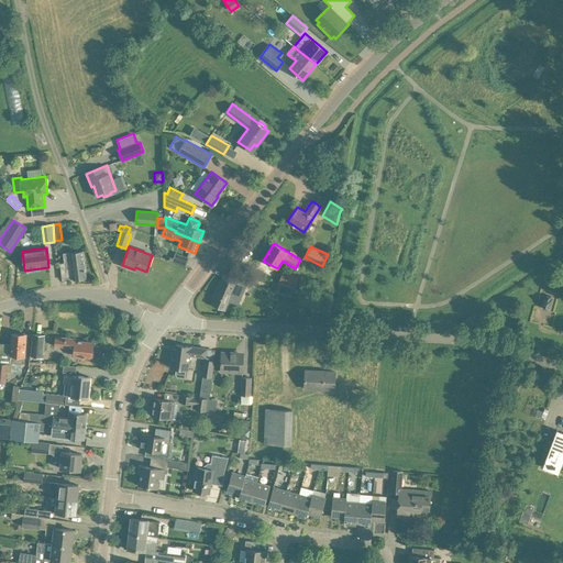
[(64,263),(61,264),(63,280),(73,278),(73,279),(86,277),(83,251),(63,253),(64,263)]
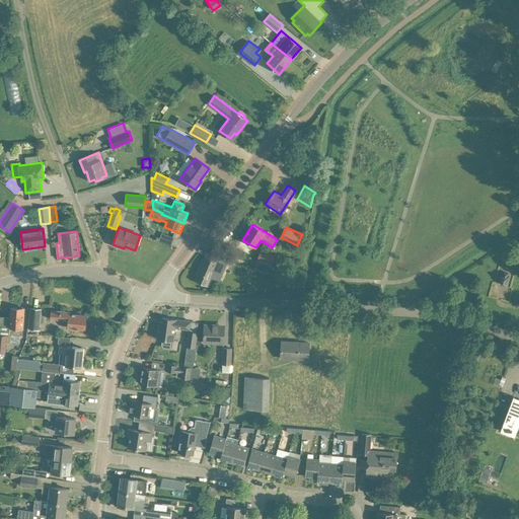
[(161,232),(158,239),(169,244),(172,237),(161,232)]
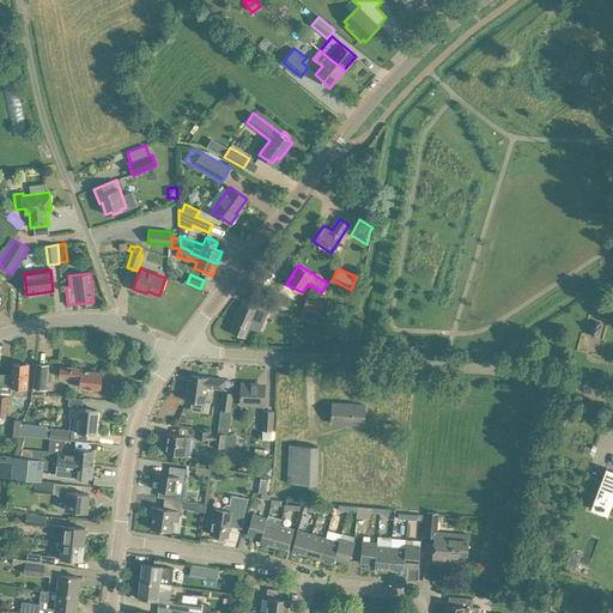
[(304,305),(321,310),(323,302),(307,297),(304,305)]
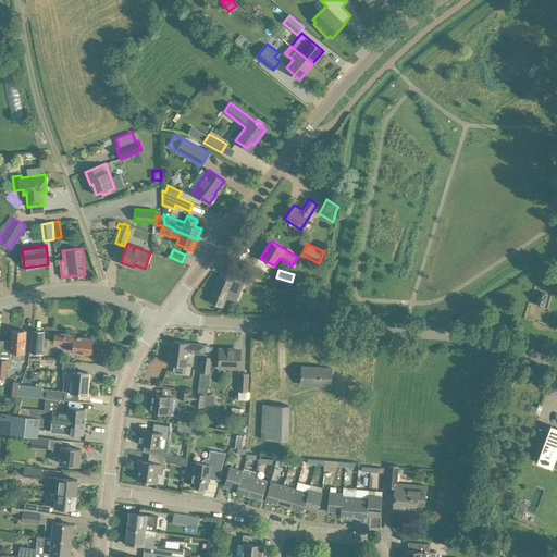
[(209,300),(223,307),(232,286),(237,289),(239,283),(220,274),(209,300)]
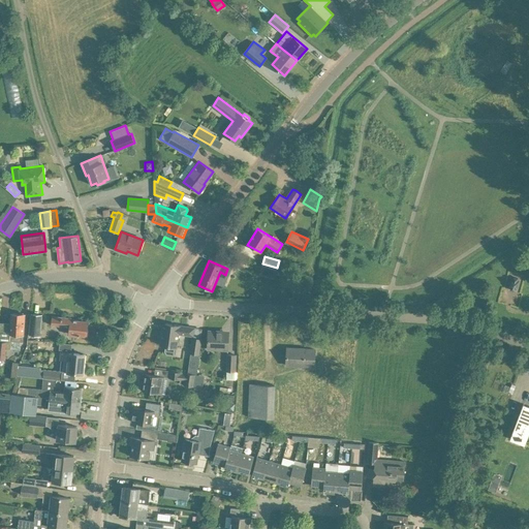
[(519,281),(518,281),(518,278),(515,278),(515,277),(514,277),(514,280),(511,279),(509,287),(510,287),(510,289),(515,290),(516,288),(517,289),(519,281)]
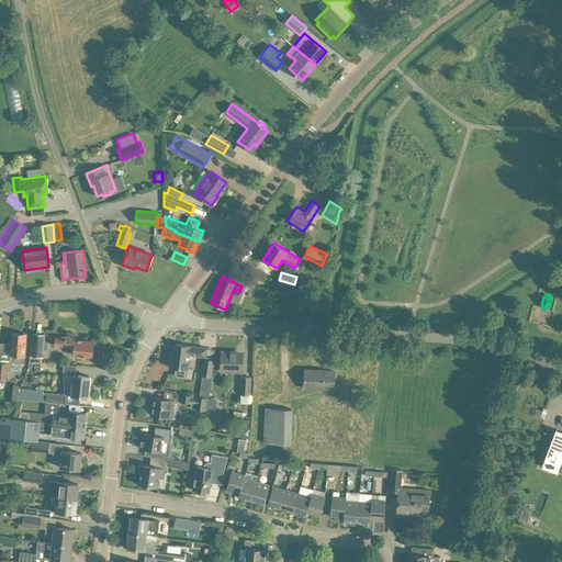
[(0,343),(0,344),(0,363),(7,364),(6,371),(12,371),(12,362),(22,362),(24,362),(25,356),(26,334),(12,333),(11,344),(8,344),(0,343)]
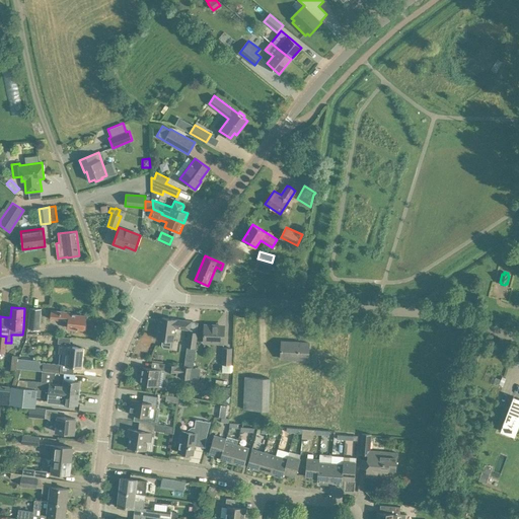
[(29,328),(39,329),(41,309),(31,308),(29,328)]
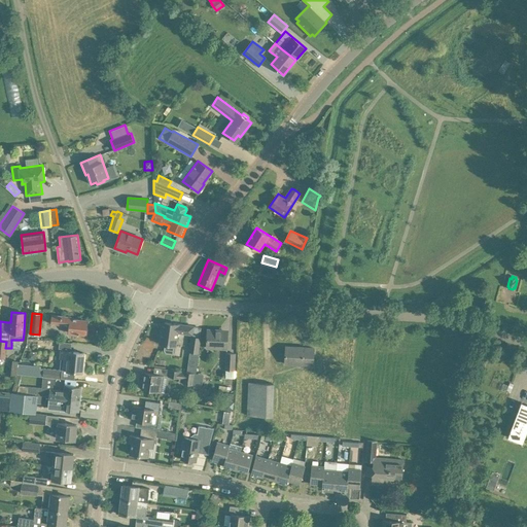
[(51,315),(50,323),(70,325),(69,332),(86,335),(88,321),(71,319),(71,317),(51,315)]
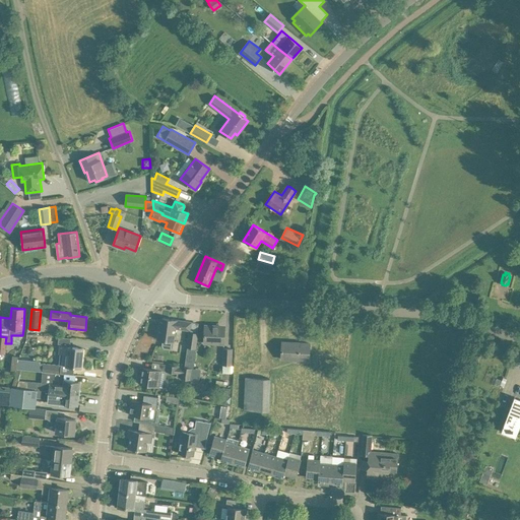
[(191,322),(184,321),(163,318),(161,324),(159,324),(157,339),(164,340),(163,345),(165,347),(170,348),(172,347),(173,341),(174,342),(176,328),(183,329),(183,330),(190,331),(190,330),(191,322)]
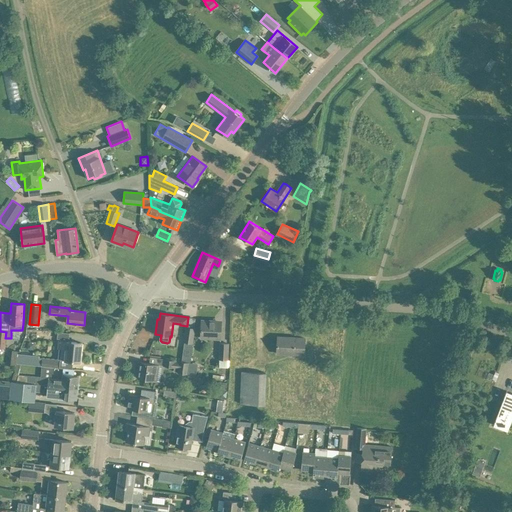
[(201,330),(201,338),(221,339),(221,333),(221,323),(210,322),(211,320),(201,320),(201,330)]
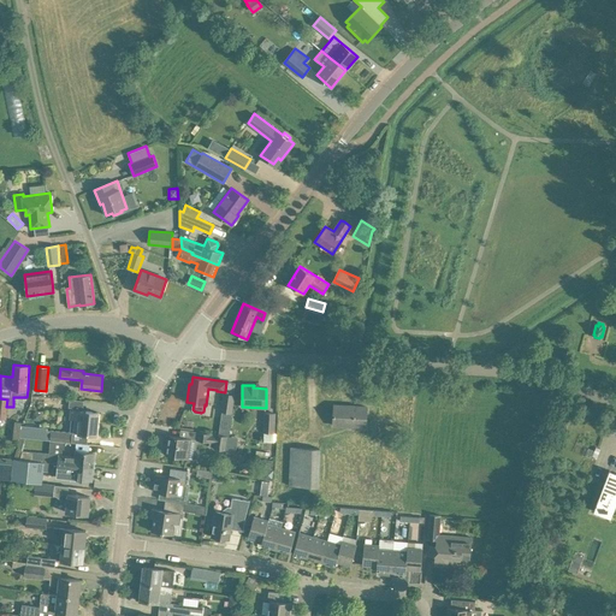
[(229,436),(231,413),(234,395),(224,394),(219,434),(229,436)]
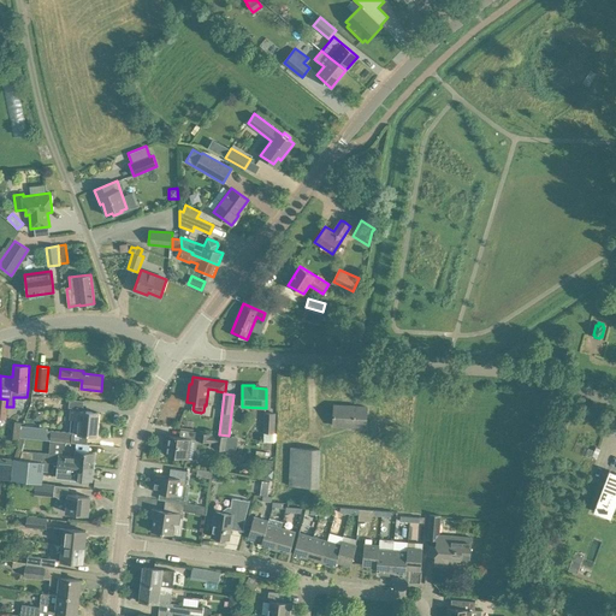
[(335,406),(333,426),(366,427),(367,407),(348,406),(348,408),(335,407),(336,406),(335,406)]
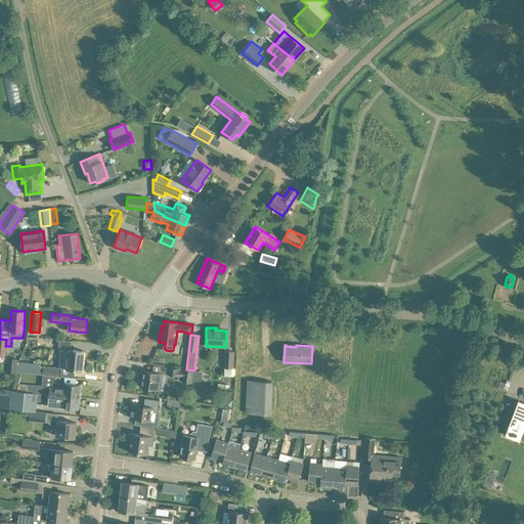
[(60,356),(59,367),(60,367),(60,368),(67,368),(76,369),(82,370),(84,351),(61,349),(60,348),(60,356)]
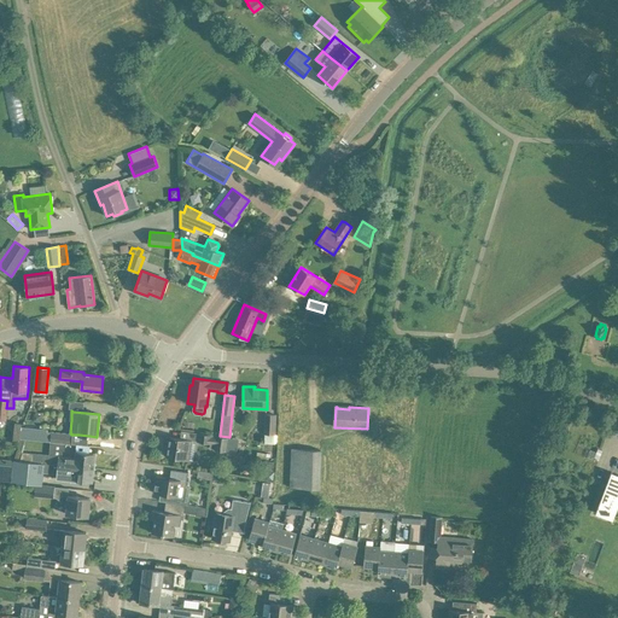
[(266,414),(264,433),(275,433),(275,414),(266,414)]
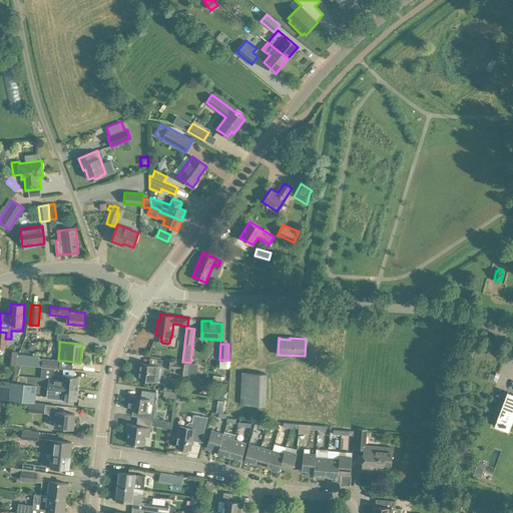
[(18,354),(17,364),(22,365),(34,366),(35,356),(18,354)]
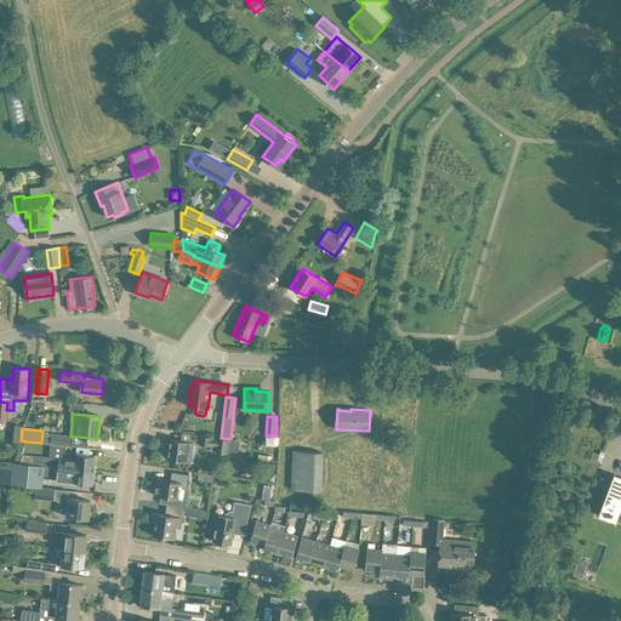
[(52,433),(51,444),(64,445),(70,446),(72,437),(72,436),(70,436),(52,433)]
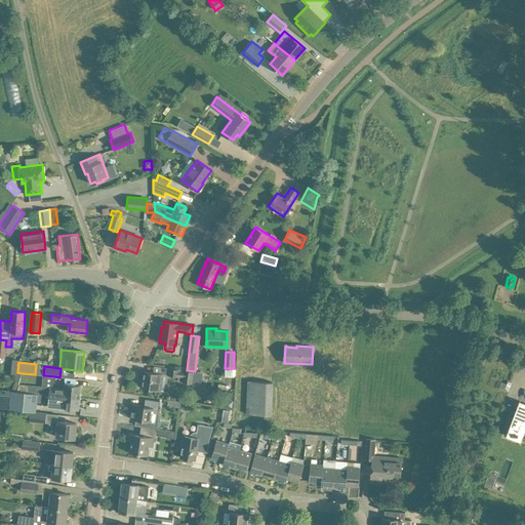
[(167,374),(167,375),(172,375),(179,376),(183,377),(183,381),(193,384),(195,371),(180,369),(168,368),(167,374)]
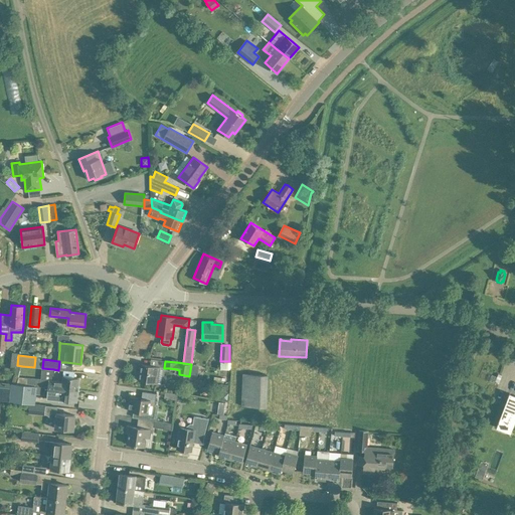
[(141,364),(139,380),(149,382),(154,383),(158,383),(160,366),(150,365),(141,364)]
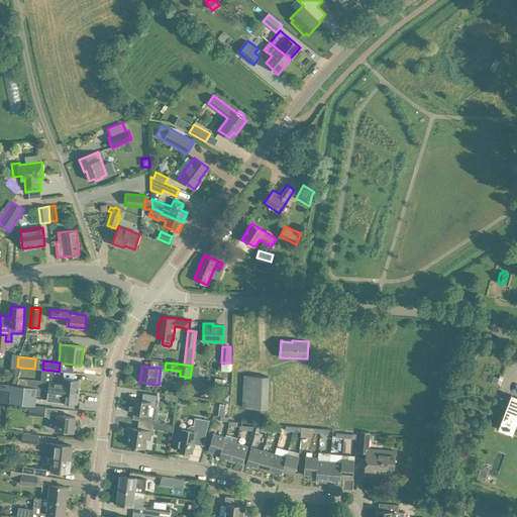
[(17,367),(12,385),(48,390),(48,389),(79,392),(80,380),(64,378),(63,383),(52,382),(53,379),(54,379),(54,371),(42,370),(40,381),(28,380),(18,379),(22,368),(17,367)]
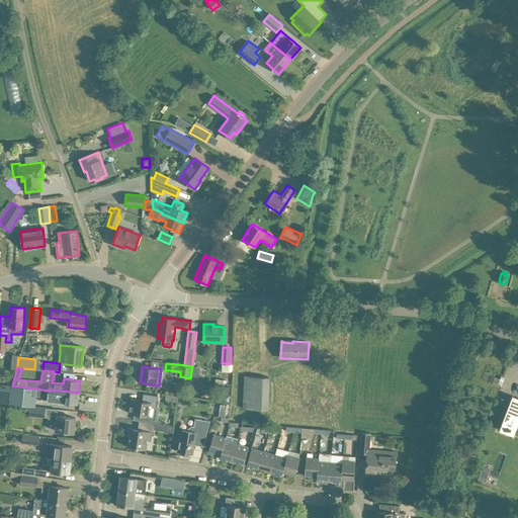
[(245,376),(243,409),(267,410),(269,377),(245,376)]
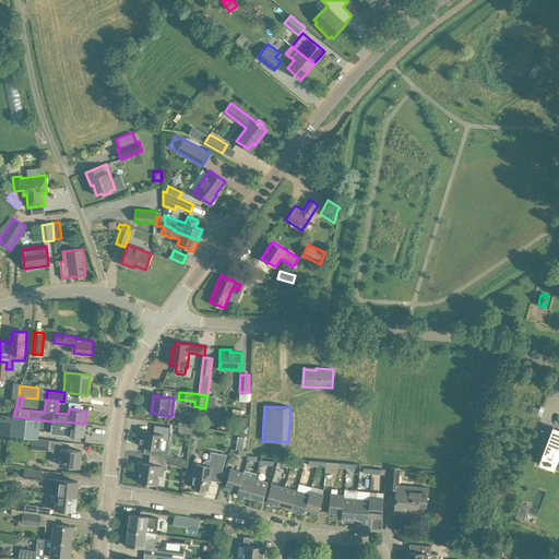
[(13,416),(11,435),(38,438),(38,431),(66,433),(66,435),(72,436),(83,437),(85,424),(52,420),(52,421),(13,416)]
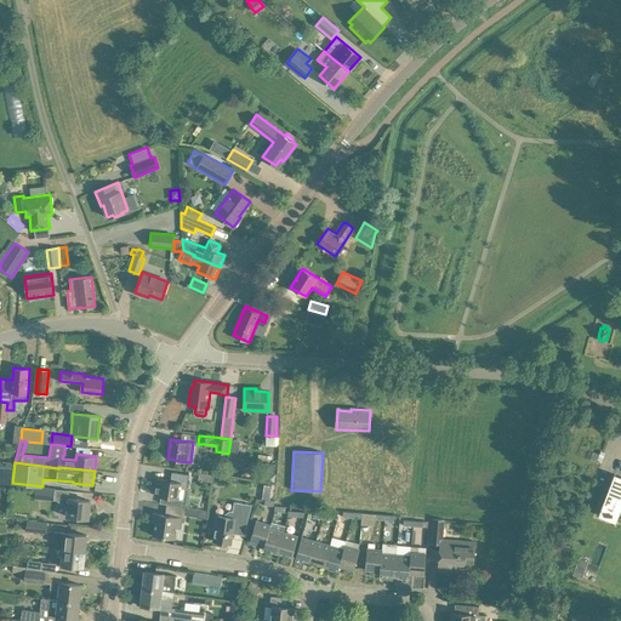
[(157,478),(154,495),(178,499),(181,489),(187,489),(189,474),(172,472),(171,480),(157,478)]
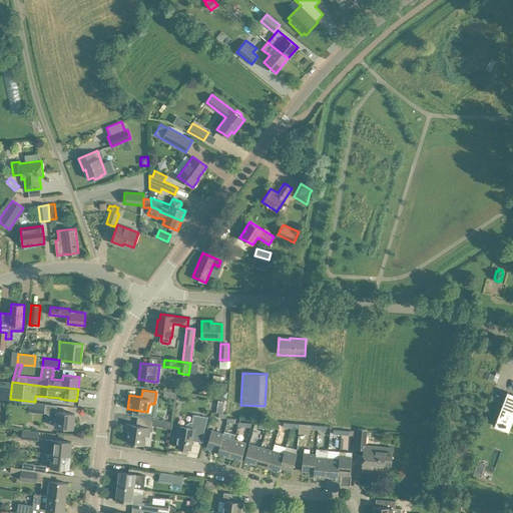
[(512,419),(512,394),(508,392),(494,426),(508,431),(512,419)]
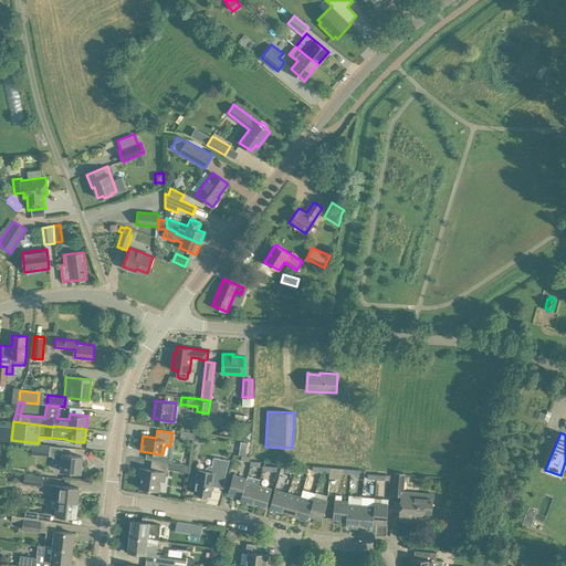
[(33,443),(32,453),(49,456),(50,446),(33,443)]
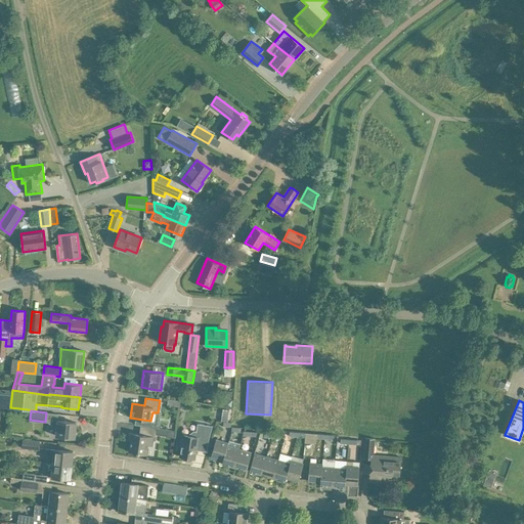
[(51,420),(50,424),(56,429),(56,436),(75,438),(77,423),(51,420)]
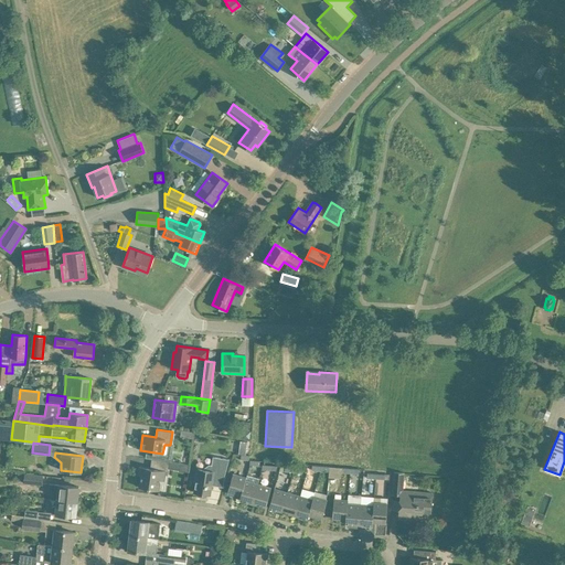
[(198,469),(194,492),(210,494),(212,482),(214,481),(216,481),(217,475),(224,476),(230,459),(213,457),(212,465),(209,465),(202,469),(198,469)]
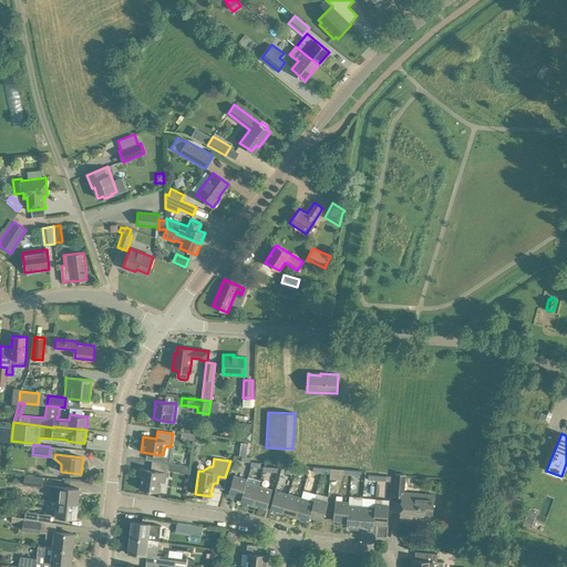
[(140,468),(138,475),(142,476),(140,488),(160,492),(161,482),(164,482),(165,476),(168,476),(171,463),(152,461),(151,470),(140,468)]
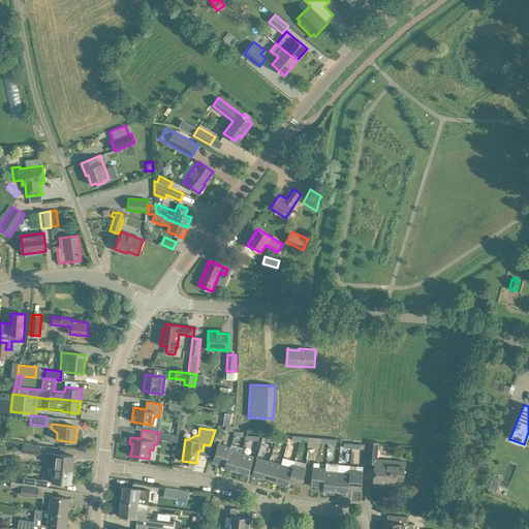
[(319,442),(320,437),(308,436),(307,441),(307,447),(319,448),(319,442)]
